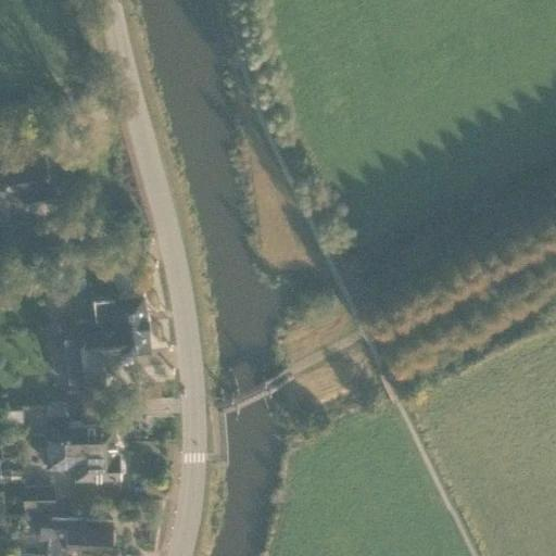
[(0,152),(0,177),(5,176),(10,192),(30,187),(35,205),(30,206),(30,207),(62,200),(57,178),(52,179),(43,148),(1,158),(0,152)]
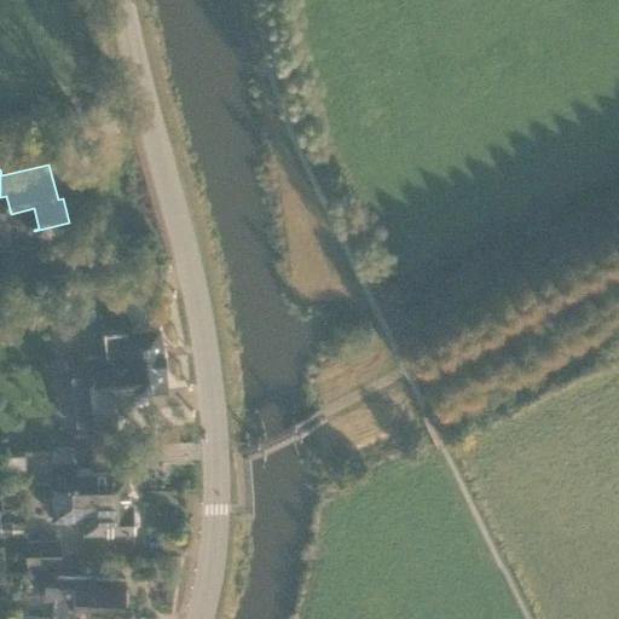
[(0,311),(0,320),(11,319),(10,310),(0,311)]
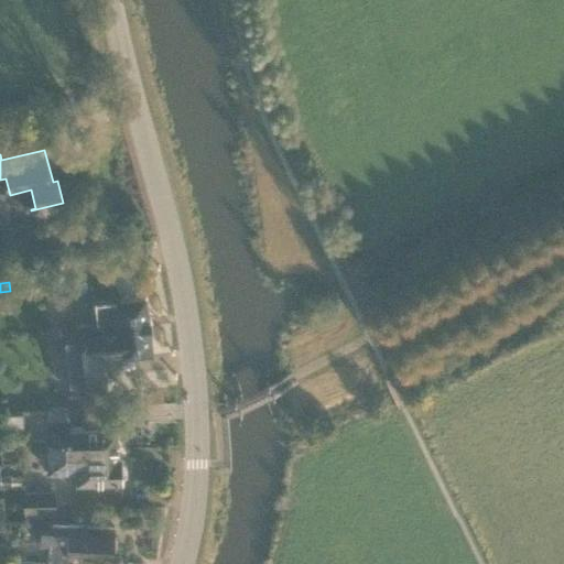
[(0,293),(0,304),(12,303),(11,292),(0,293)]
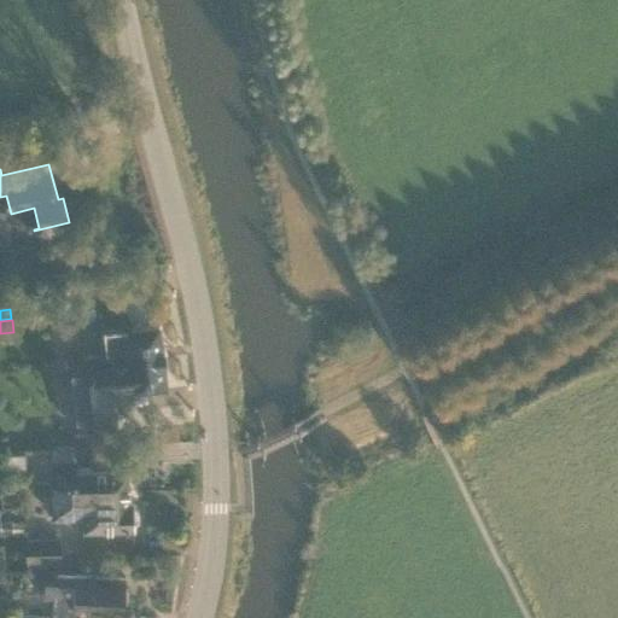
[(127,325),(127,326),(104,328),(106,350),(66,355),(75,429),(115,424),(111,388),(134,385),(134,386),(165,383),(158,321),(127,325)]
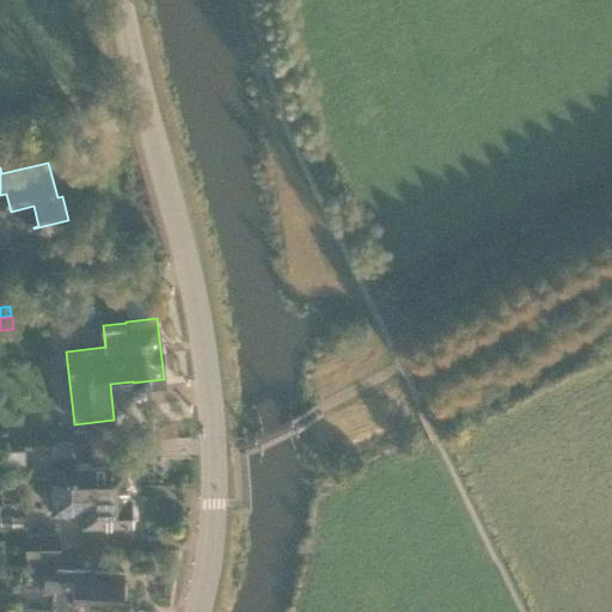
[(24,447),(4,447),(4,463),(24,461),(24,447)]
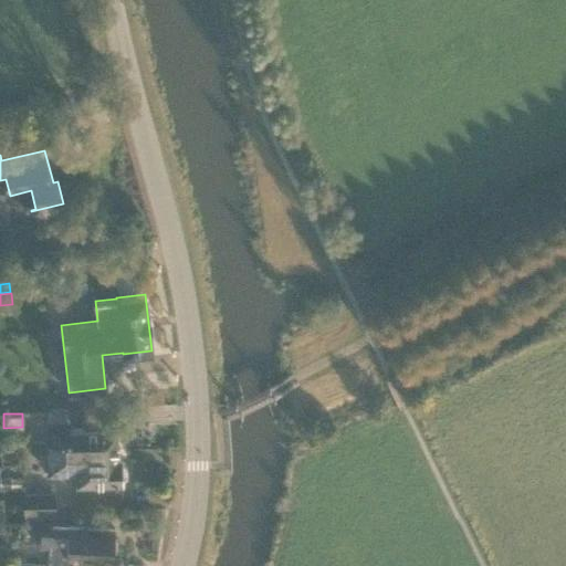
[(70,419),(46,420),(46,439),(70,439),(70,450),(98,449),(98,448),(116,448),(116,425),(70,427),(70,419)]
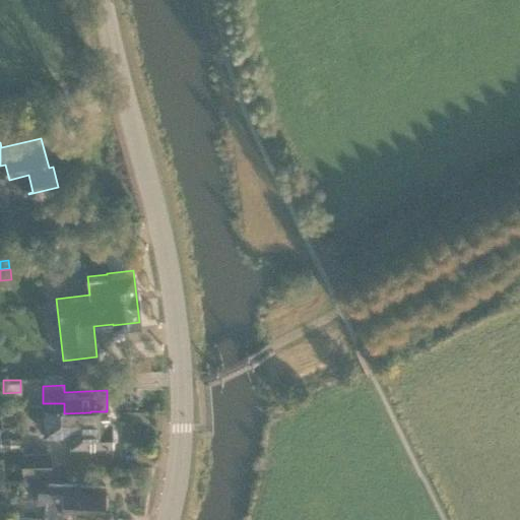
[(111,420),(111,417),(108,417),(107,411),(90,411),(90,412),(64,413),(64,403),(43,403),(44,433),(70,432),(70,441),(112,439),(112,435),(115,431),(115,424),(111,420)]
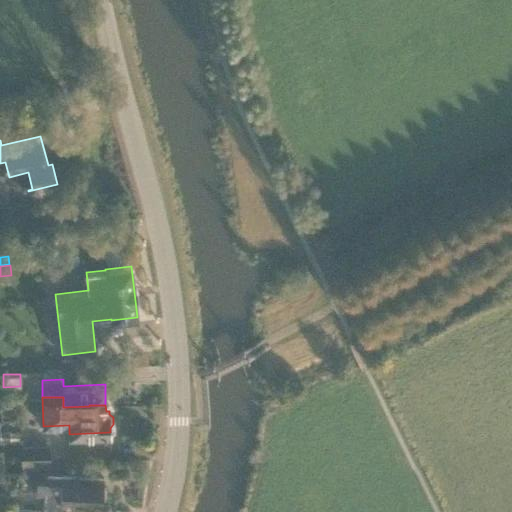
[(21,444),(22,466),(50,465),(50,443),(21,444)]
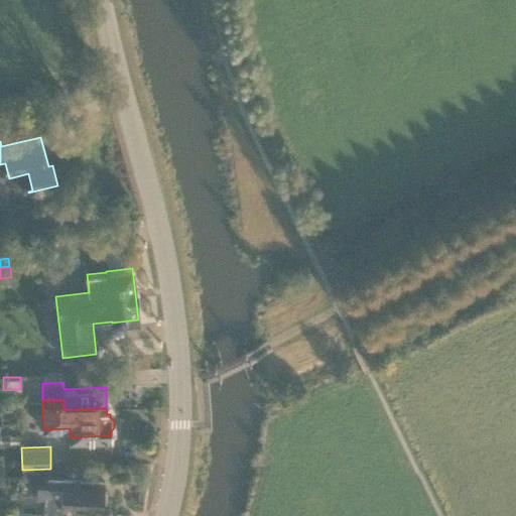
[(62,479),(37,477),(36,494),(44,494),(42,515),(40,515),(37,515),(36,515),(59,515),(60,504),(102,507),(103,498),(105,498),(105,489),(103,489),(104,480),(62,478),(62,479)]
